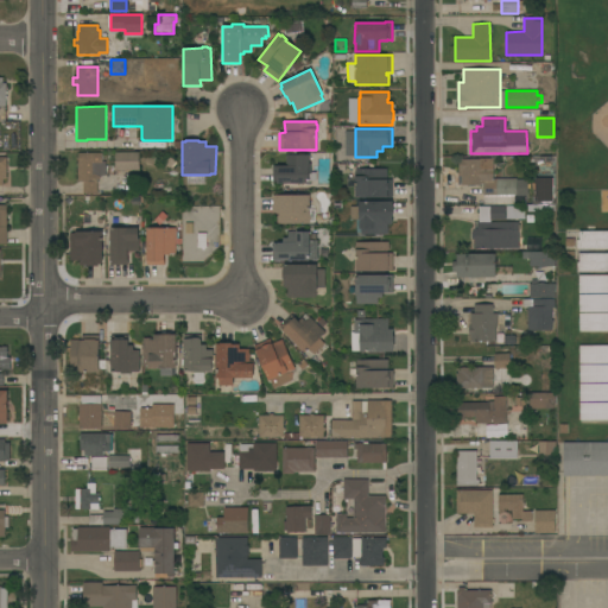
[(78,152),(102,153),(102,162),(106,162),(106,176),(100,176),(99,181),(97,179),(97,192),(83,192),(83,182),(77,182),(78,152)]
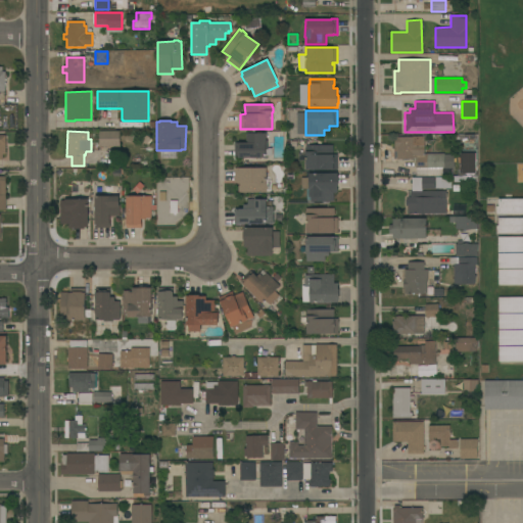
[(120,131),(120,146),(110,147),(110,148),(101,148),(101,147),(99,147),(99,131),(120,131)]
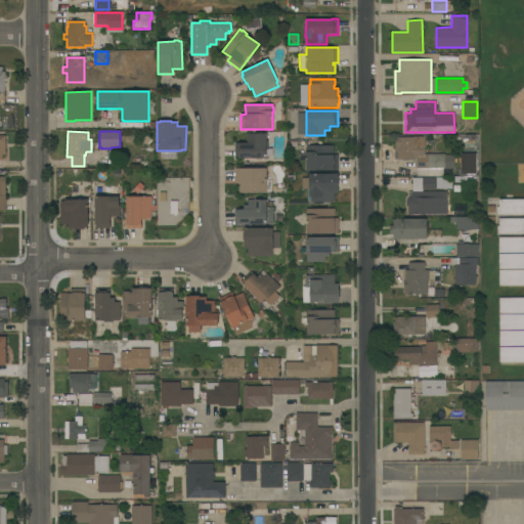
[(234,159),(234,143),(247,143),(247,133),(258,133),(258,134),(266,133),(266,158),(234,159)]
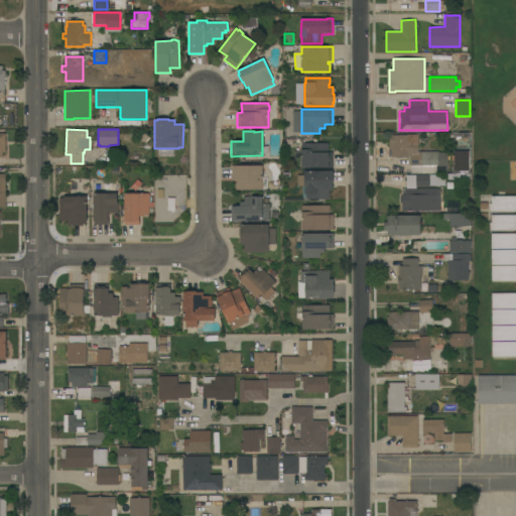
[(417,135),(417,151),(438,151),(438,153),(447,153),(447,164),(438,165),(436,165),(436,173),(410,173),(410,157),(392,157),(392,149),(389,149),(389,135),(417,135)]
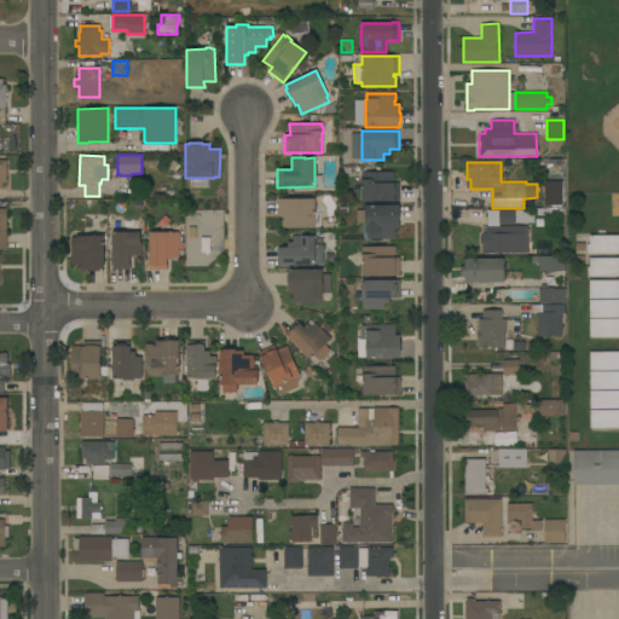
[(394,172),(394,183),(399,183),(399,201),(362,201),(362,172),(394,172)]
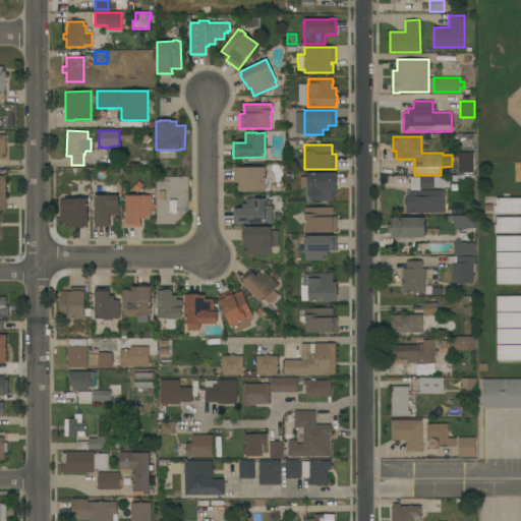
[(266,167),(266,192),(237,192),(237,185),(238,185),(238,182),(234,182),(234,168),(266,167)]
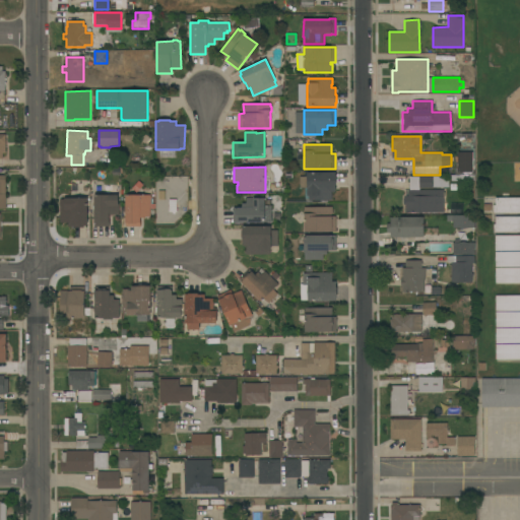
[(336,173),(335,175),(336,175),(336,186),(335,186),(335,192),(331,192),(331,200),(327,200),(327,202),(320,202),(320,200),(312,200),(312,202),(306,202),(306,199),(305,199),(305,188),(300,188),(300,177),(307,177),(307,172),(336,173)]
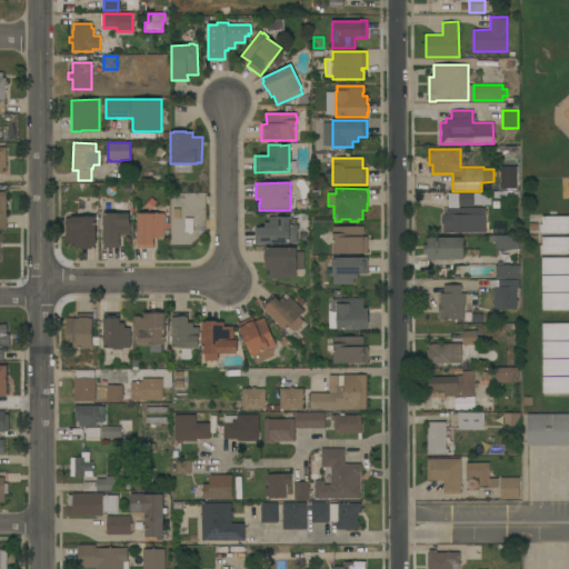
[(486,208),(486,232),(443,232),(443,225),(441,225),(441,217),(443,217),(443,216),(447,216),(447,208),(448,208),(448,193),(458,193),(458,192),(472,192),(472,206),(460,206),(460,208),(486,208)]
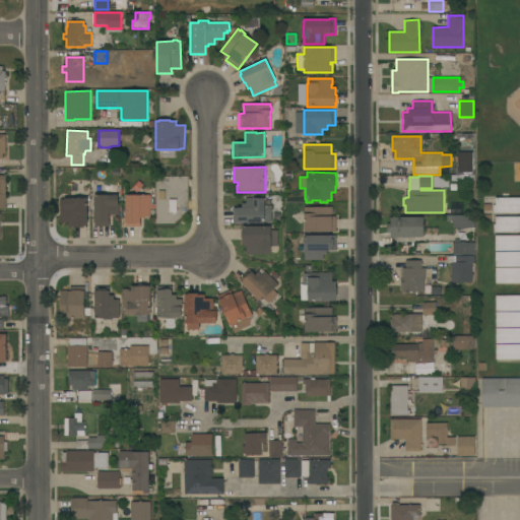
[(433,176),(448,176),(448,187),(433,187),(433,176)]
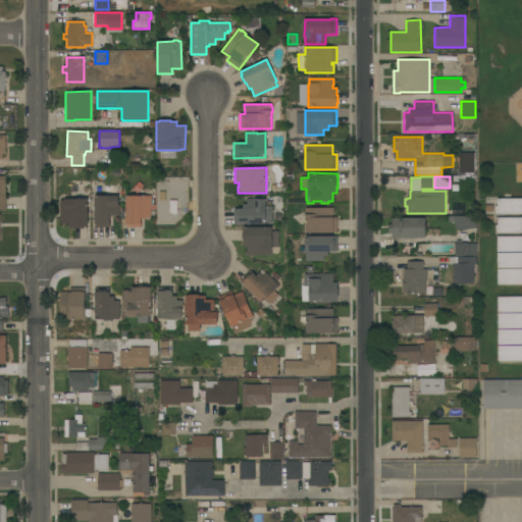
[(88,227),(86,227),(86,228),(74,228),(74,227),(68,227),(68,224),(60,224),(60,200),(64,200),(64,199),(70,199),(70,193),(87,193),(87,199),(88,199),(88,227)]
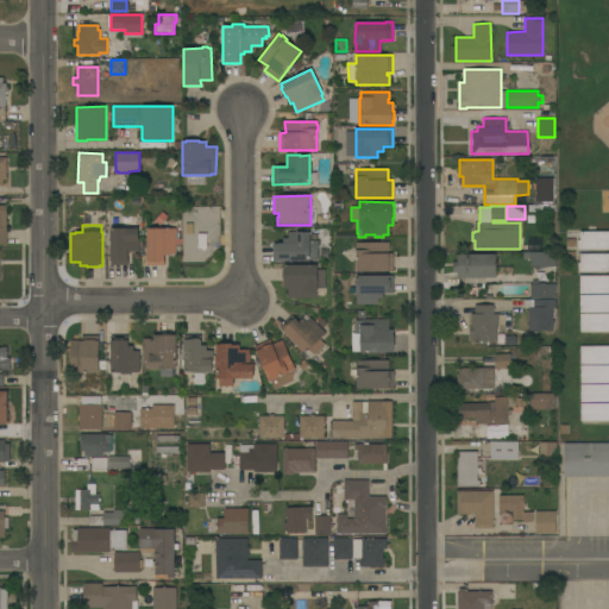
[(139,228),(139,252),(129,252),(129,265),(111,265),(111,228),(139,228)]
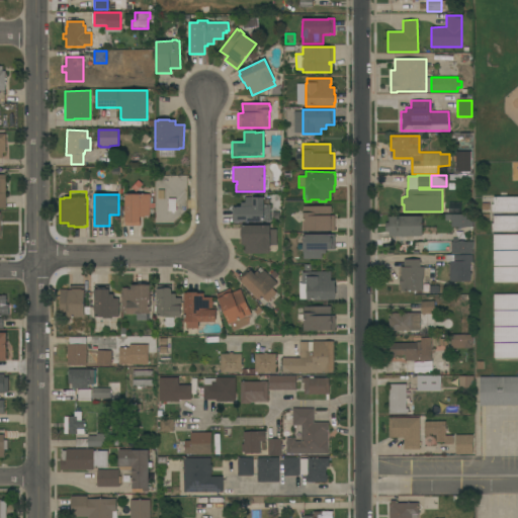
[(124,194),(150,194),(150,216),(144,216),(144,217),(140,217),(140,222),(140,226),(124,226),(124,194)]
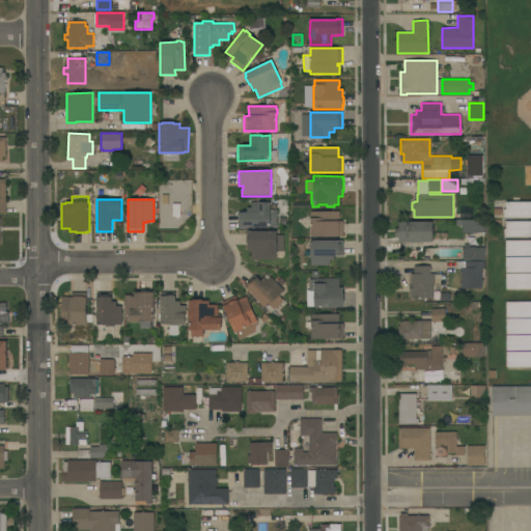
[(238,227),(238,212),(248,212),(249,207),(251,207),(251,202),(270,202),(270,210),(279,210),(279,226),(270,226),(270,228),(238,227)]
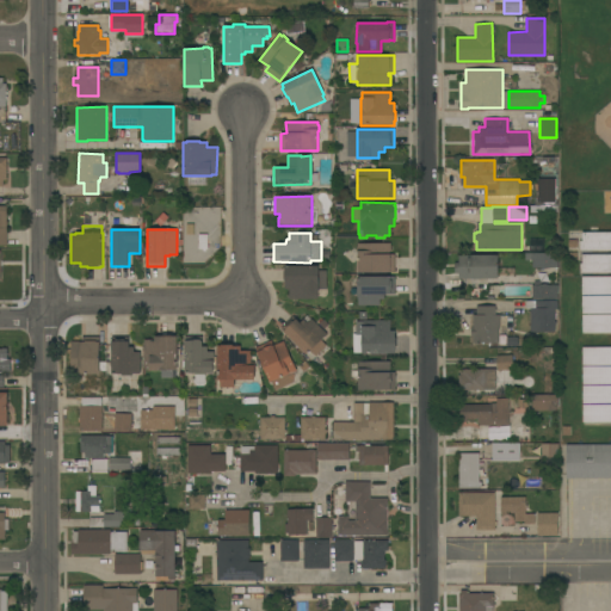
[(610,233),(610,250),(580,251),(580,241),(582,241),(582,233),(610,233)]
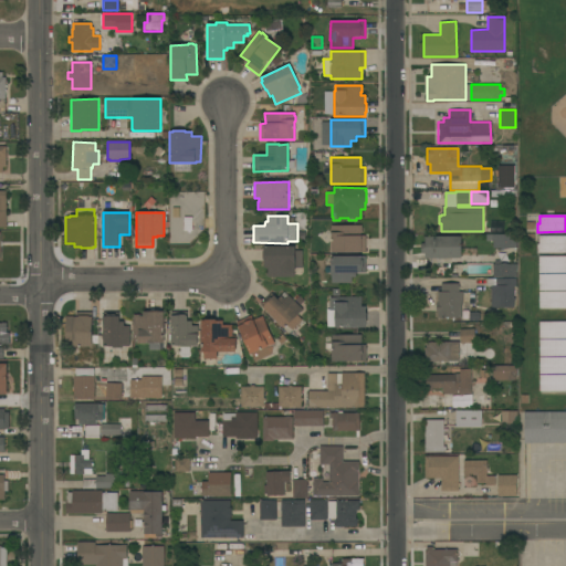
[(331,252),(331,229),(331,226),(362,226),(362,233),(360,233),(360,236),(365,236),(366,252),(331,252)]
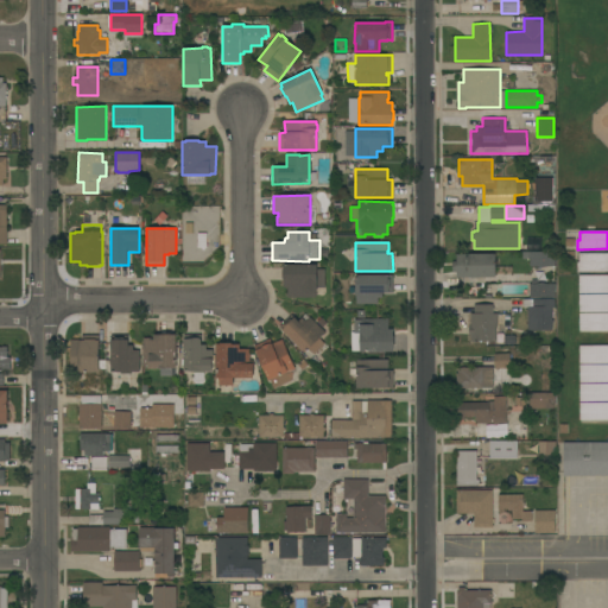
[(555,252),(555,266),(530,266),(530,252),(555,252)]
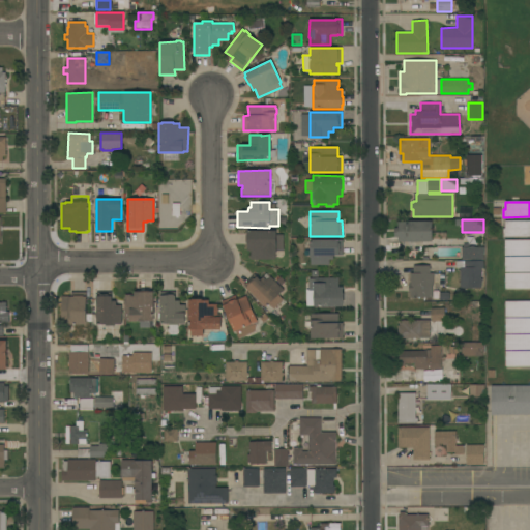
[(529,221),(529,236),(503,236),(503,229),(505,229),(505,221),(529,221)]
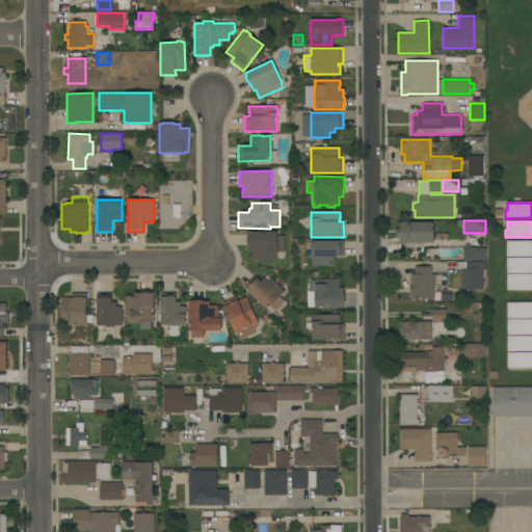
[(433,222),(433,242),(399,243),(399,238),(396,238),(396,229),(399,229),(399,222),(433,222)]
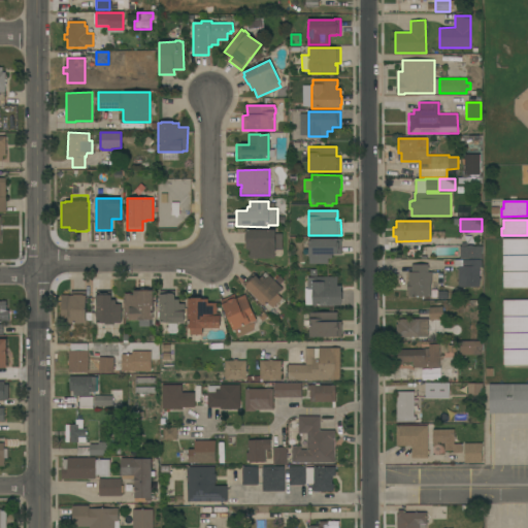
[(274,230),(274,234),(282,234),(282,250),(275,250),(275,254),(274,254),(274,258),(250,259),(249,250),(246,250),(246,230),(274,230)]
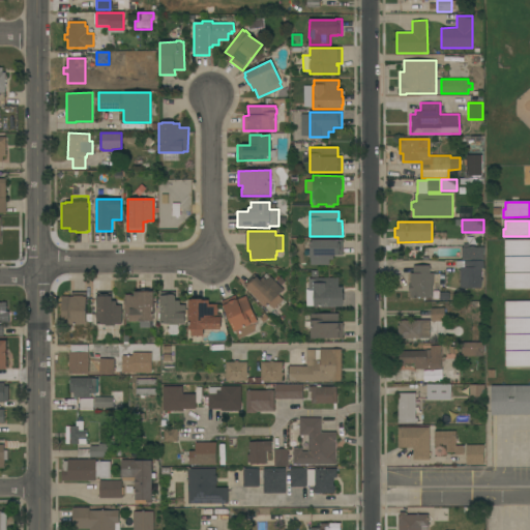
[(343,239),(343,255),(333,255),(333,260),(329,260),(329,265),(311,265),(310,240),(343,239)]
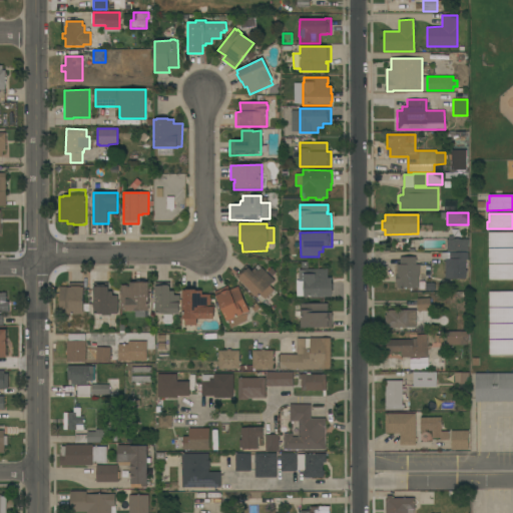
[(512,247),(489,247),(489,232),(512,232),(512,247)]
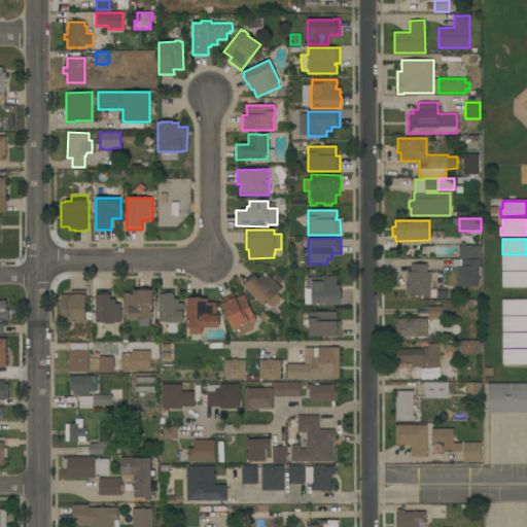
[(459,258),(459,246),(460,246),(460,242),(477,242),(477,245),(481,245),(481,258),(459,258)]
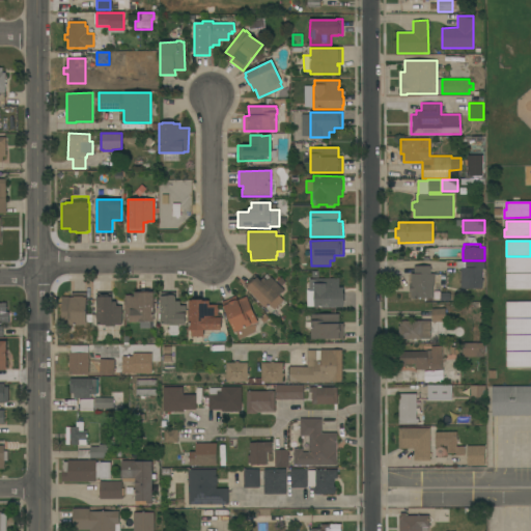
[(530,272),(506,273),(505,257),(530,257),(530,272)]
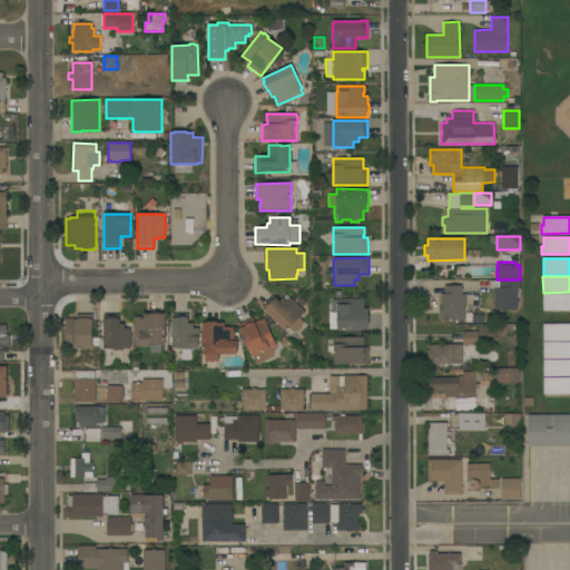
[(520,281),(520,288),(517,288),(518,300),(519,300),(519,303),(517,303),(518,310),(494,310),(494,288),(491,288),(491,281),(520,281)]
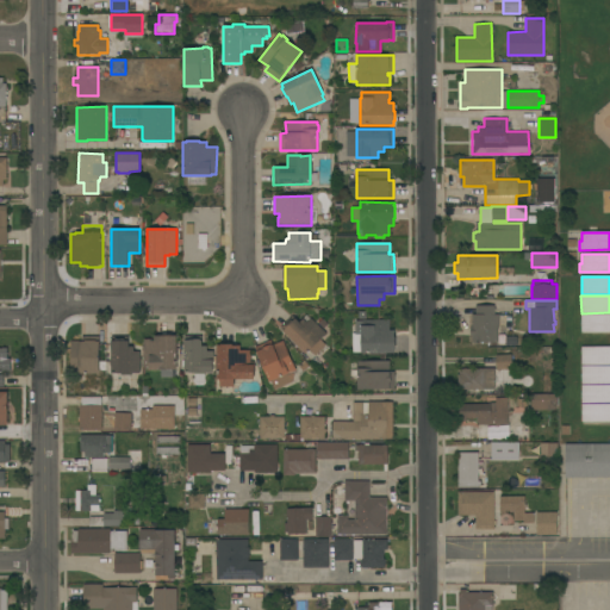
[(499,329),(497,329),(497,342),(472,342),(472,336),(471,336),(471,328),(472,328),(472,315),(475,315),(475,305),(495,305),(495,315),(498,315),(499,329)]
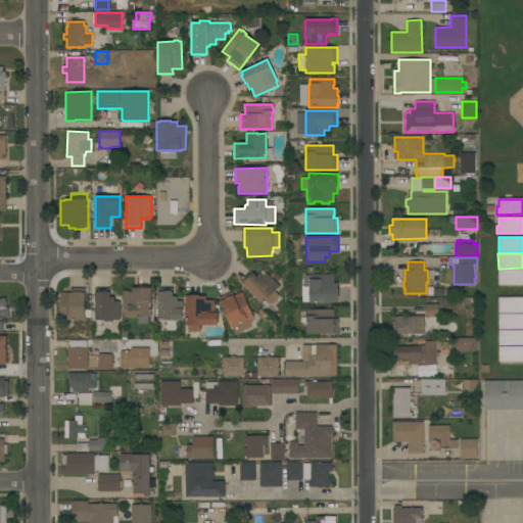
[(522,284),(498,285),(498,270),(522,270),(522,284)]
